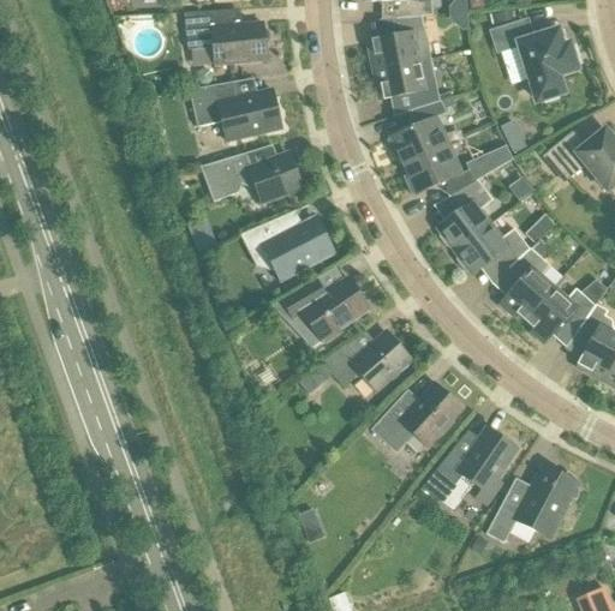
[(396,0),(396,16),(395,16),(395,17),(421,15),(431,13),(430,0),(396,0)]
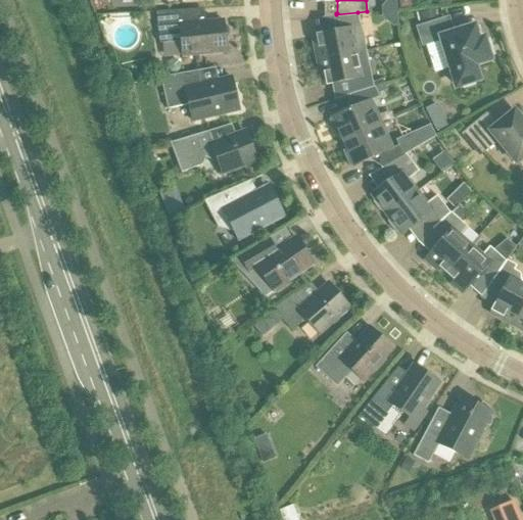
[(185,21),(184,7),(155,9),(158,41),(180,39),(182,53),(226,49),(223,18),(185,21)]
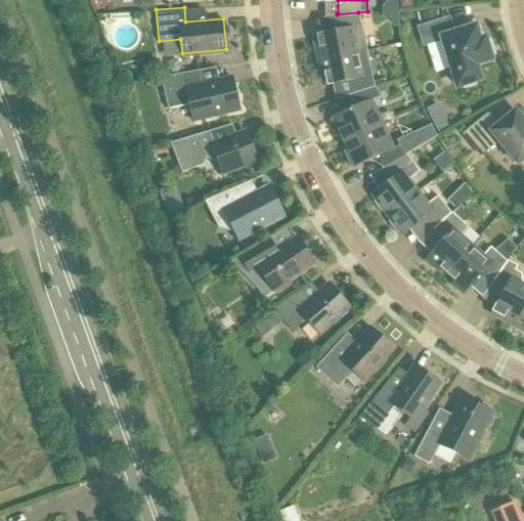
[(317,58),(355,51),(353,39),(357,38),(362,30),(358,12),(337,14),(339,25),(337,26),(334,29),(312,34),(317,58)]
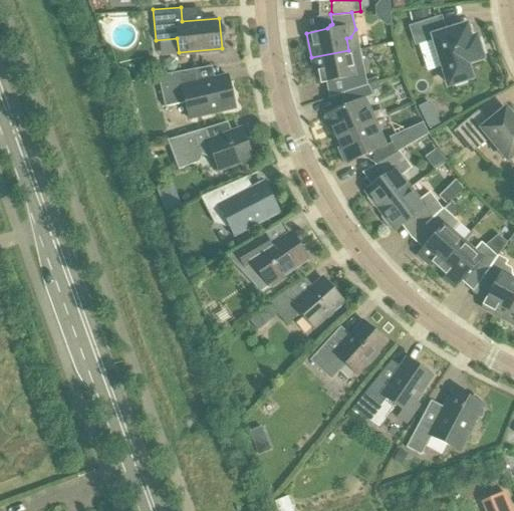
[(444,30),(440,16),(411,25),(416,40),(430,36),(447,87),(475,78),(469,60),(481,56),(480,52),(484,50),(480,38),(476,39),(475,35),(470,36),(465,23),(444,30)]
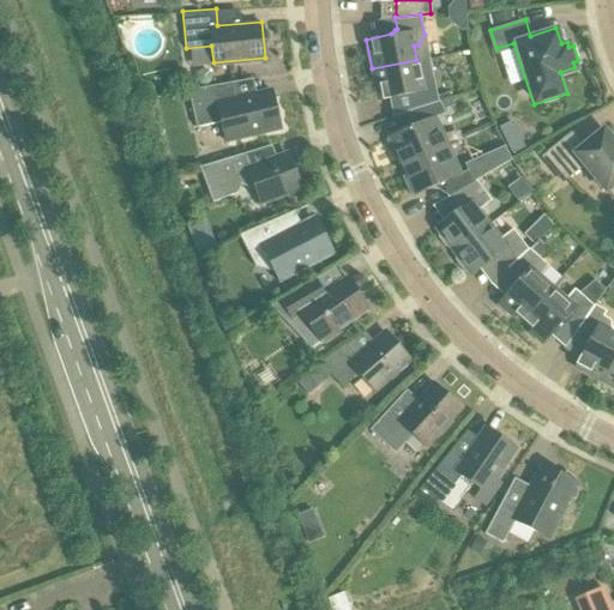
[(429,56),(416,60),(372,68),(378,98),(403,92),(407,95),(410,109),(438,100),(433,79),(429,56)]
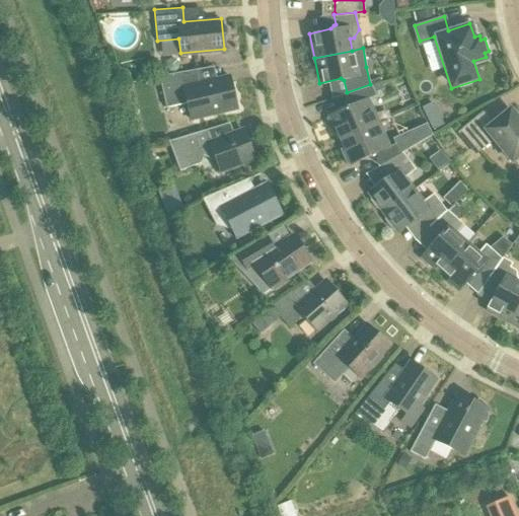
[(201,81),(197,68),(158,74),(165,105),(186,101),(190,118),(236,106),(229,74),(201,81)]
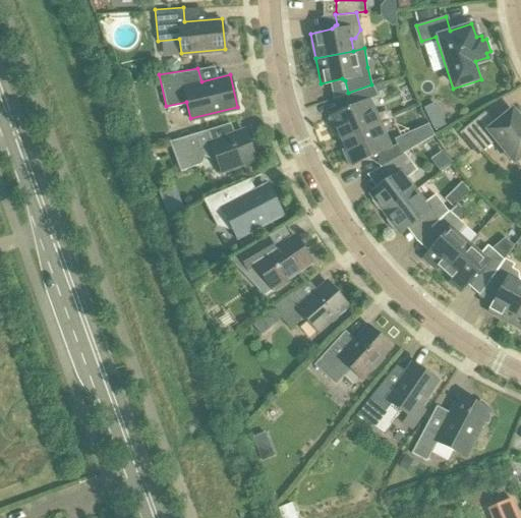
[(342,138),(379,122),(368,98),(377,94),(372,84),(371,84),(348,93),(353,104),(331,114),(331,115),(328,117),(334,132),(338,130),(342,138)]
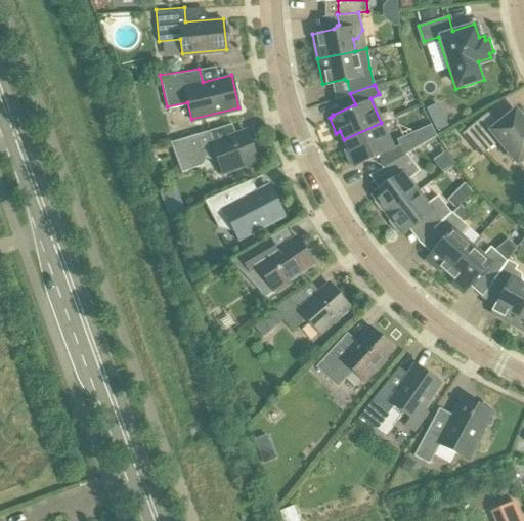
[(523,119),(515,107),(496,123),(487,112),(463,132),(480,153),(497,138),(516,162),(519,160),(523,165),(523,163),(523,119)]
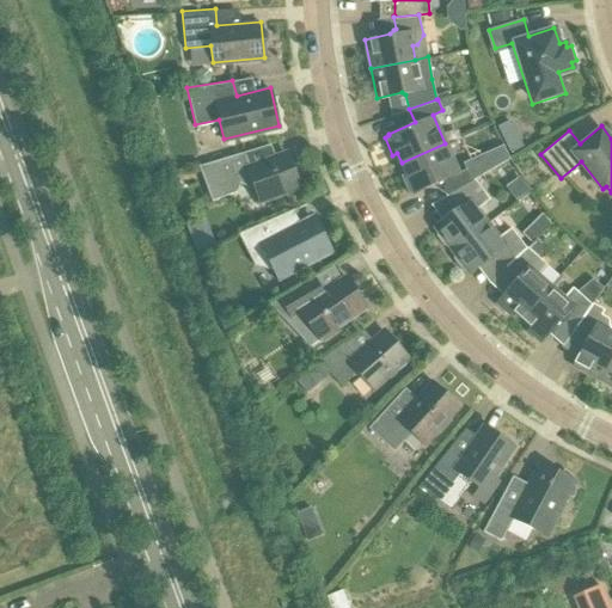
[(524,145),(518,134),(505,140),(510,152),(524,145)]
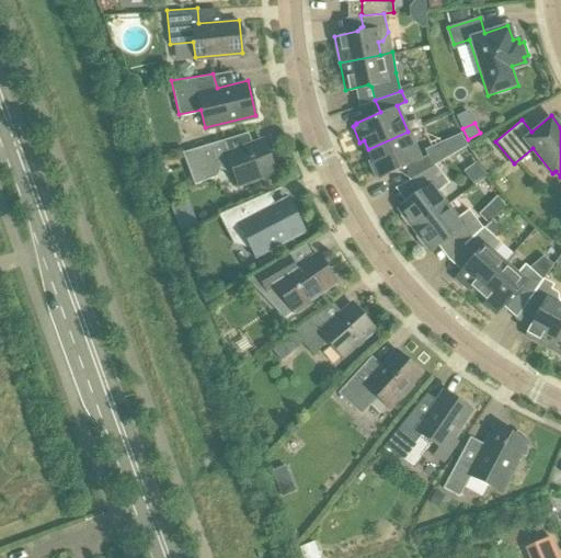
[(411,175),(433,163),(428,152),(420,157),(408,132),(368,149),(371,158),(367,159),(375,175),(379,174),(379,175),(403,164),(409,178),(411,175)]
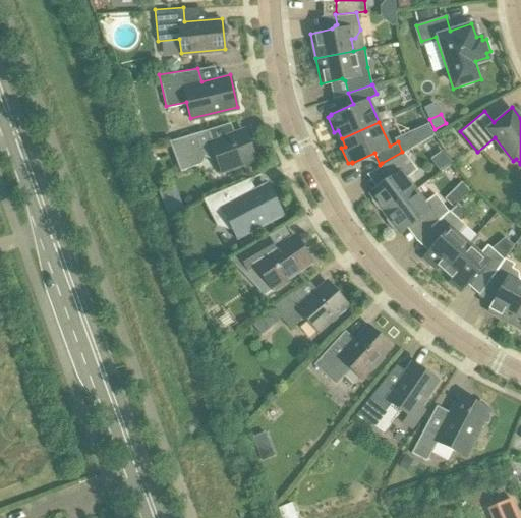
[(413,129),(419,142),(433,133),(428,122),(413,129)]
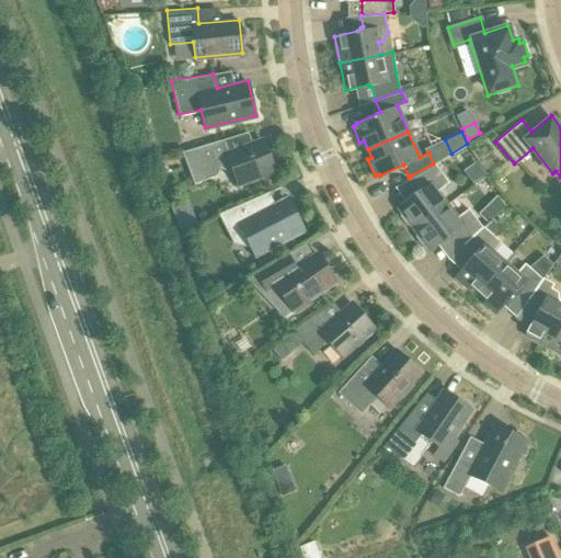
[(228,152),(224,138),(182,150),(194,183),(216,174),(219,167),(233,172),(238,184),(254,179),(256,174),(274,169),(263,139),(228,152)]
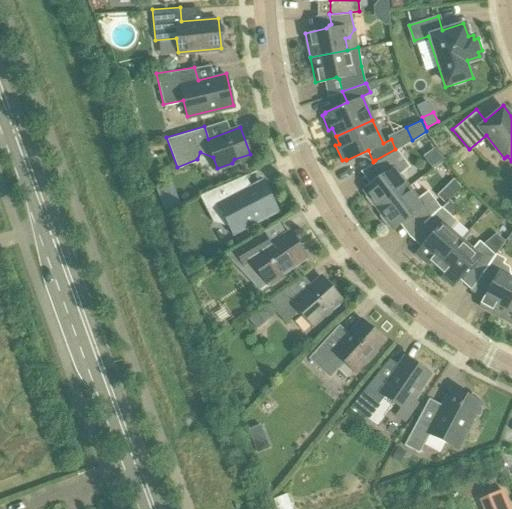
[(377,207),(408,185),(399,173),(409,165),(397,148),(396,149),(395,149),(375,160),(384,171),(362,187),(366,192),(365,195),(371,204),(375,204),(377,207)]
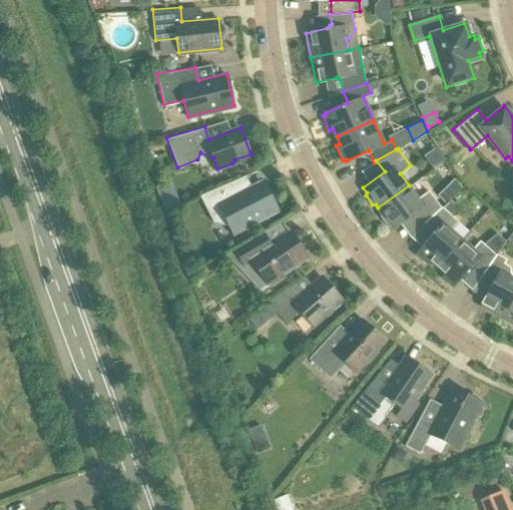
[(251,186),(245,174),(199,194),(212,220),(224,215),(230,227),(252,216),(254,220),(277,209),(262,180),(251,186)]
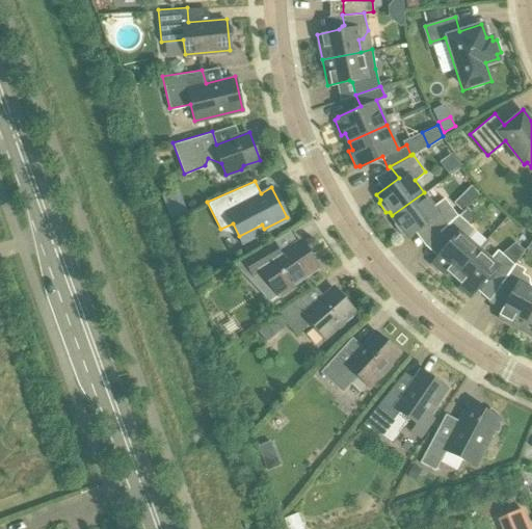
[(439,231),(457,214),(444,196),(433,205),(424,192),(392,215),(395,219),(394,223),(400,232),(404,232),(407,236),(430,219),(439,231)]
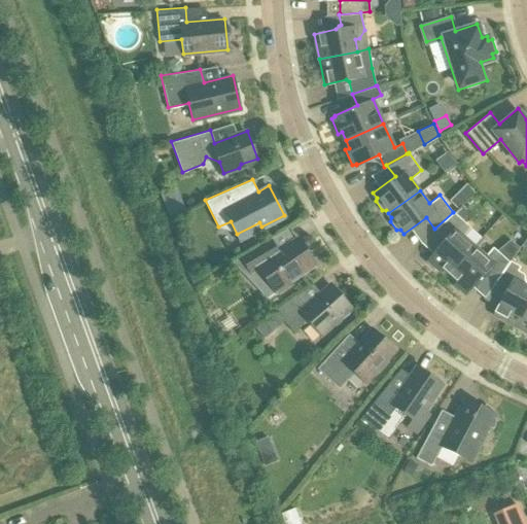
[(449,273),(473,245),(462,236),(470,226),(454,211),(453,212),(434,229),(435,229),(446,238),(426,259),(438,270),(441,267),(449,273)]
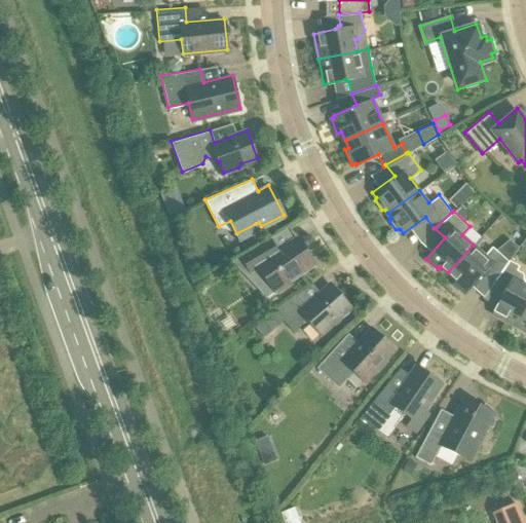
[(314,263),(297,236),(283,246),(278,245),(275,247),(269,236),(239,255),(250,272),(261,264),(273,291),(275,290),(279,290),(290,284),(290,279),(314,263)]
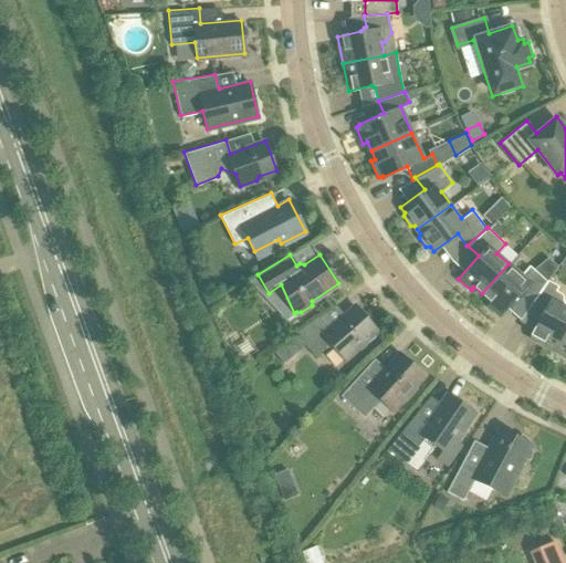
[(532,302),(546,280),(528,264),(520,274),(509,263),(482,293),(490,301),(488,304),(500,315),(520,292),(532,302)]
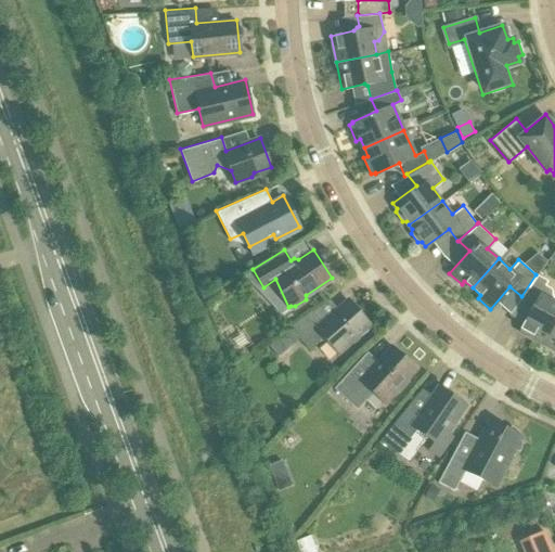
[(543,343),(554,320),(554,302),(552,300),(554,297),(551,287),(545,284),(547,279),(537,273),(536,274),(521,296),(519,299),(529,305),(530,309),(519,330),(543,343)]
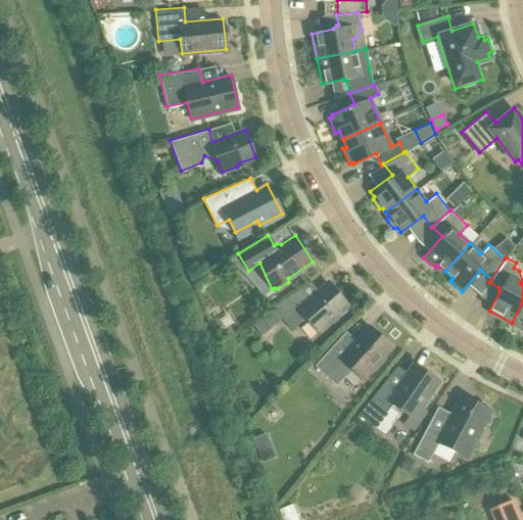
[(348,304),(328,281),(302,302),(293,292),(273,308),(291,328),(301,320),(307,320),(318,331),(348,304)]
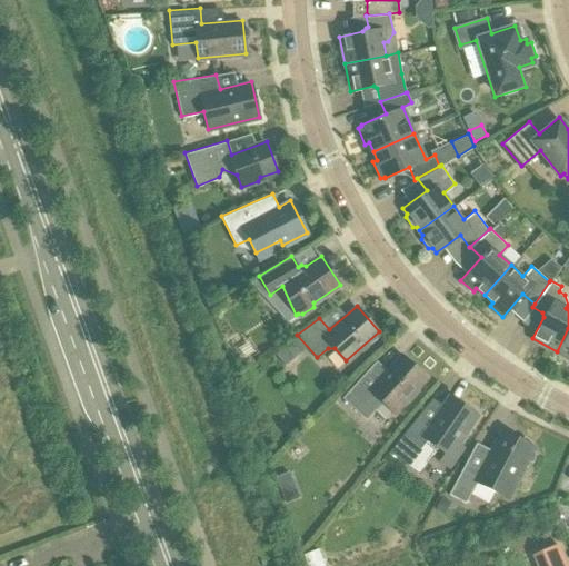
[(568,328),(557,351),(568,357),(568,328)]
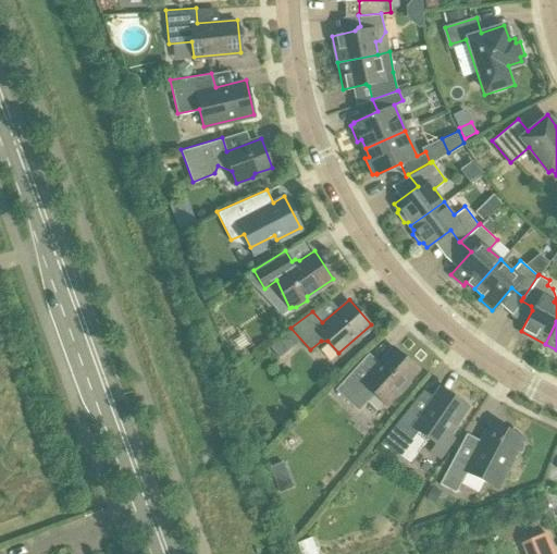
[(407,380),(417,369),(393,347),(370,371),(360,361),(336,389),(358,408),(373,392),(385,403),(397,390),(399,392),(408,382),(407,380)]
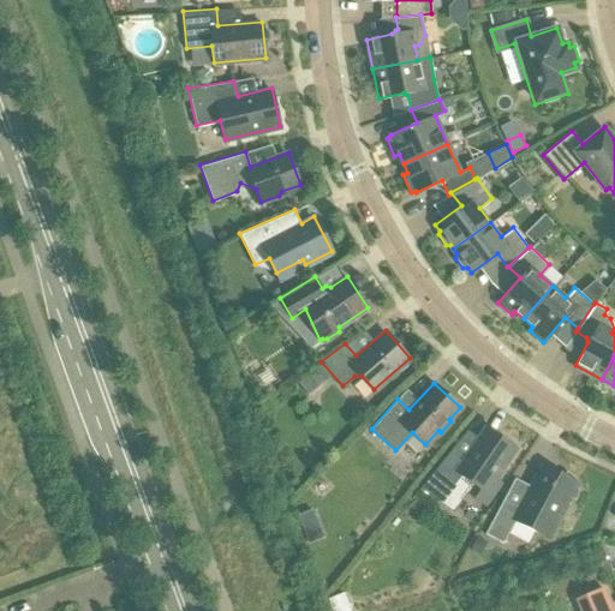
[(494,478),(515,447),(485,426),(466,454),(453,445),(428,477),(421,486),(440,501),(461,474),(473,483),(470,486),(471,493),(482,501),(488,499),(501,481),(494,478)]
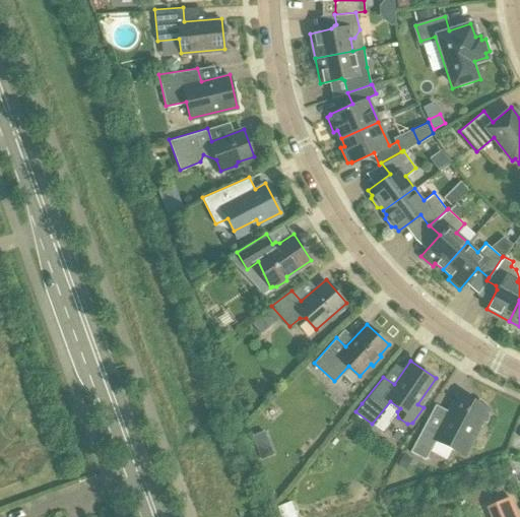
[(476,401),(457,391),(438,429),(425,423),(410,450),(425,458),(435,439),(463,454),(482,419),(485,422),(488,416),(489,412),(488,408),(485,404),(482,400),(478,398),(476,401)]
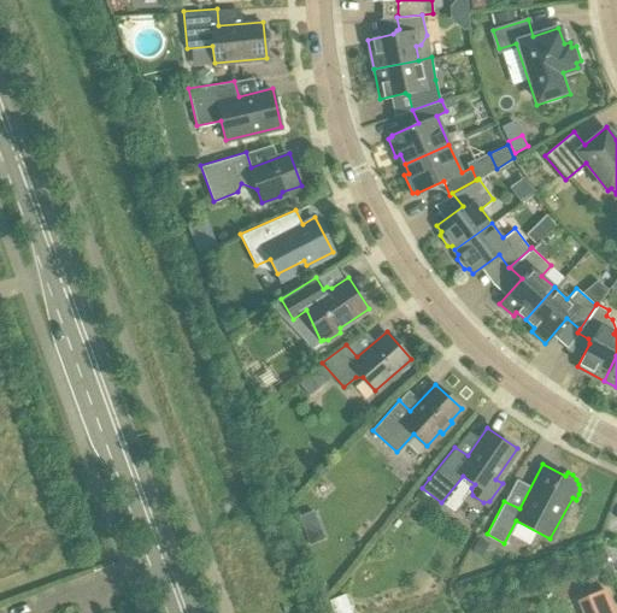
[(313,510),(299,516),(304,529),(319,524),(313,510)]
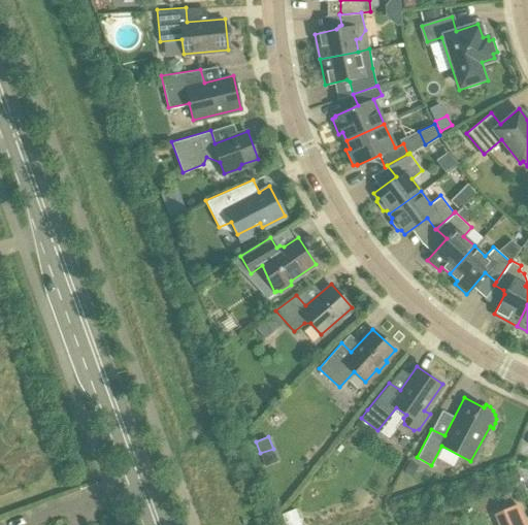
[(419,464),(409,460),(403,471),(413,477),(419,464)]
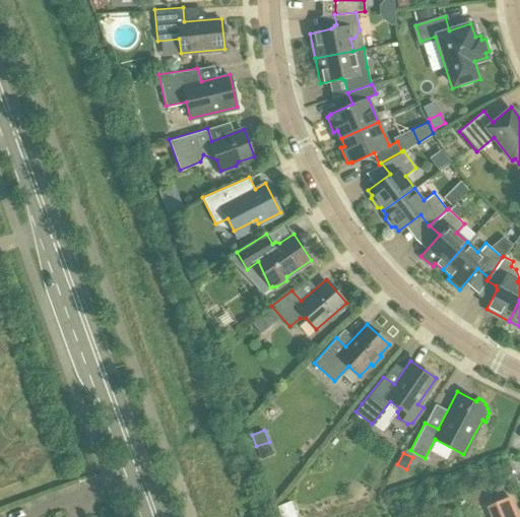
[(519,516),(511,496),(486,506),(491,516),(519,516)]
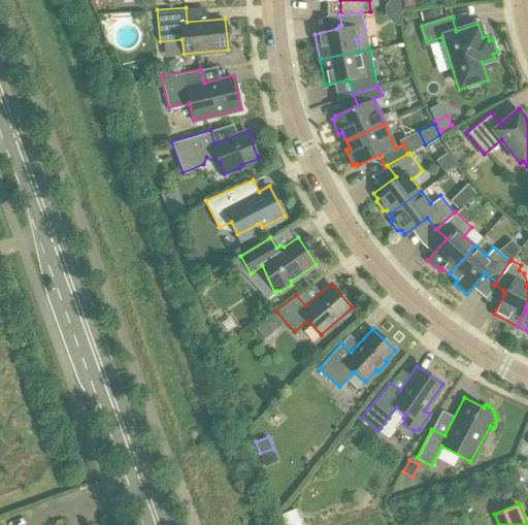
[(302,524),(297,509),(282,514),(285,524),(302,524)]
